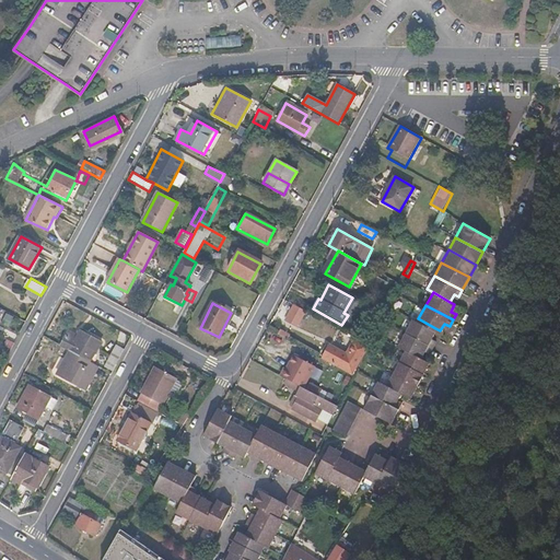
[(325,322),(313,315),(298,307),(293,316),(319,330),(325,322)]
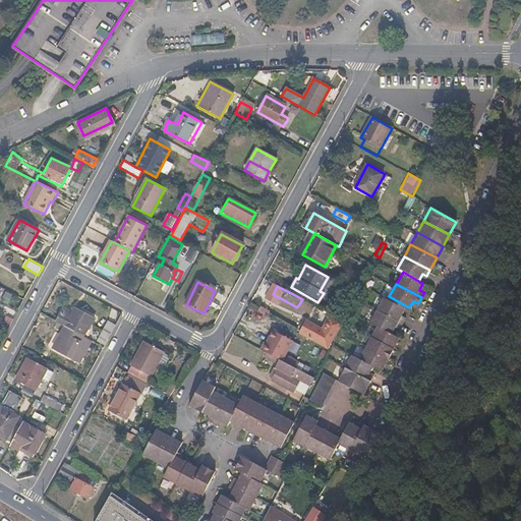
[(402,311),(405,305),(389,296),(385,294),(378,306),(403,320),(406,314),(402,311)]
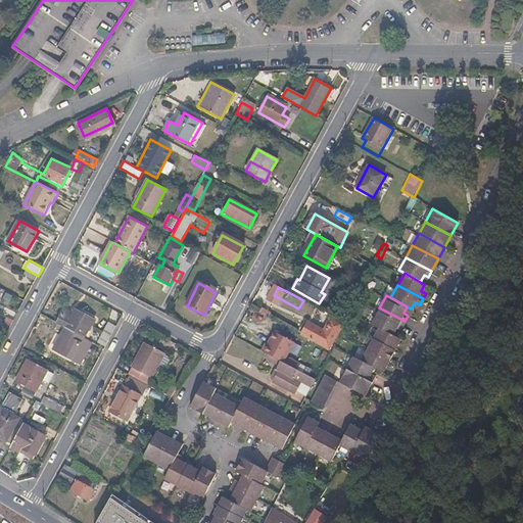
[(379,307),(373,320),(380,324),(393,331),(397,324),(401,326),(405,321),(379,307)]
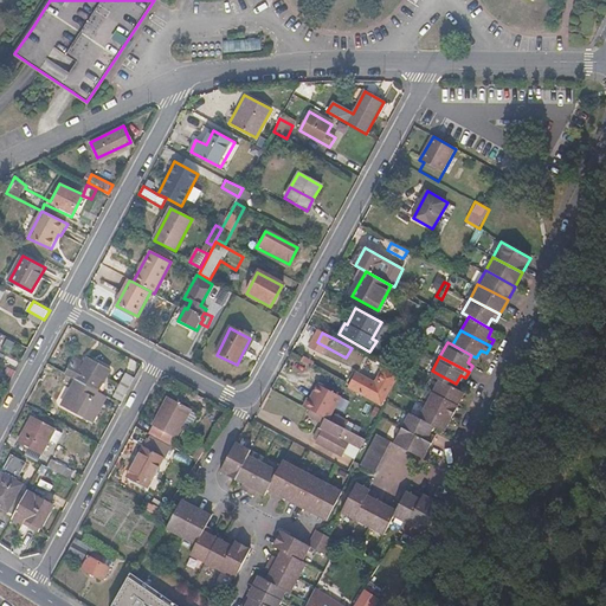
[(75,358),(65,374),(69,375),(98,393),(111,372),(88,359),(85,363),(75,358)]
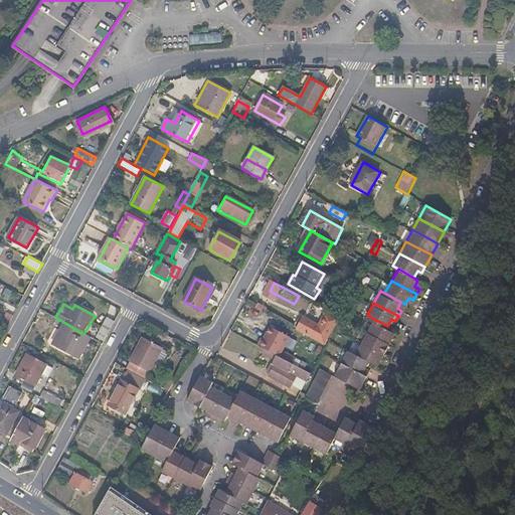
[(244,320),(281,340),(287,327),(250,308),(244,320)]
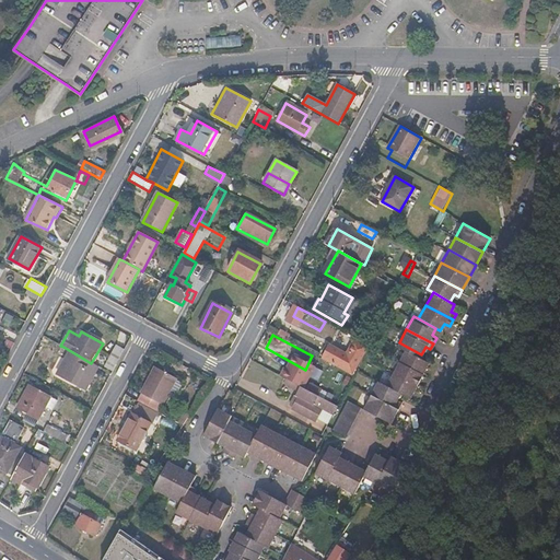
[(342,368),(356,375),(370,347),(358,340),(347,359),(329,349),(324,359),(341,369),(342,368)]
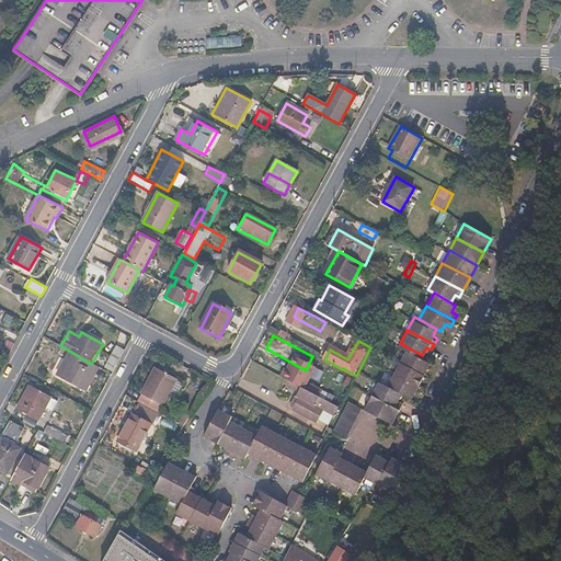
[(83,378),(91,364),(64,347),(60,354),(68,358),(67,362),(77,366),(73,373),(83,378)]
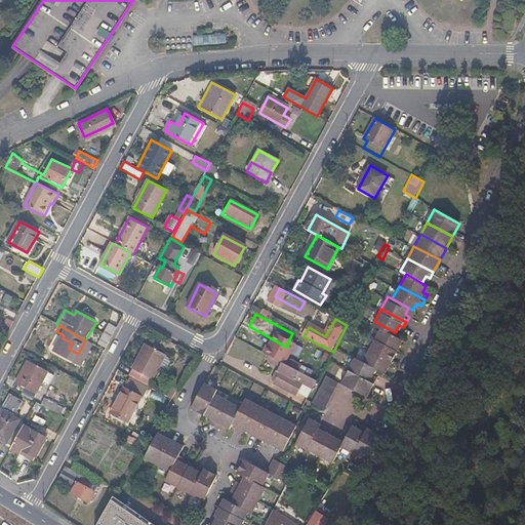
[(398,348),(404,337),(395,332),(381,325),(375,336),(398,348)]
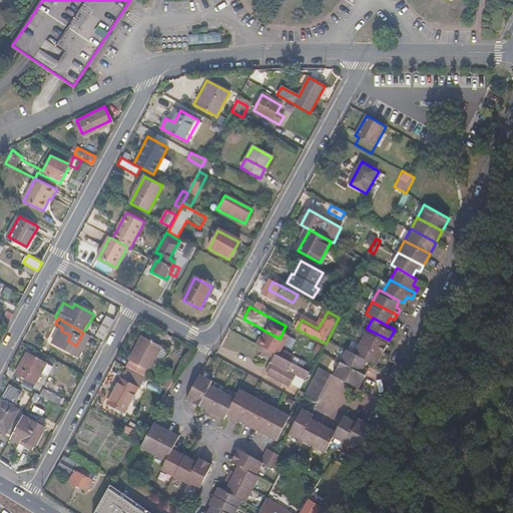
[(389,340),(367,329),(361,339),(383,352),(389,340)]
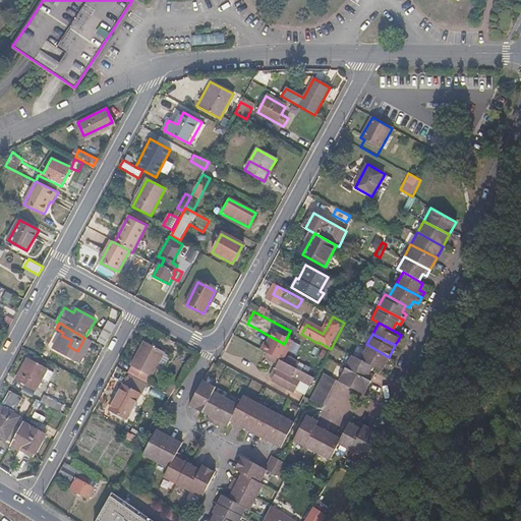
[(97,345),(104,349),(110,337),(108,335),(106,338),(102,337),(97,345)]
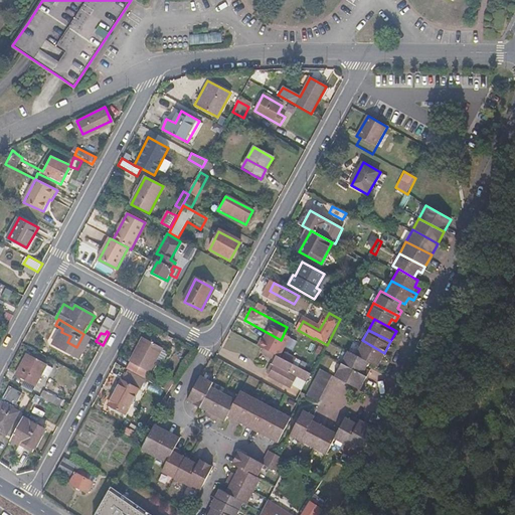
[(143,337),(126,368),(129,369),(145,378),(162,347),(143,337)]
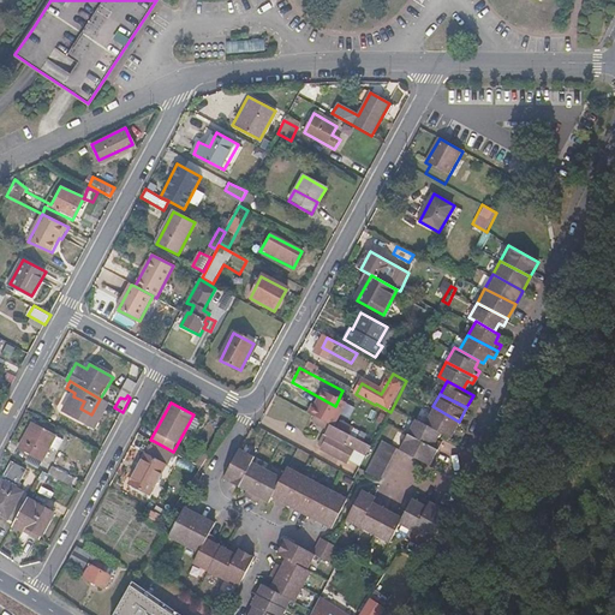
[(425,421),(441,429),(452,435),(459,422),(433,406),(425,421)]
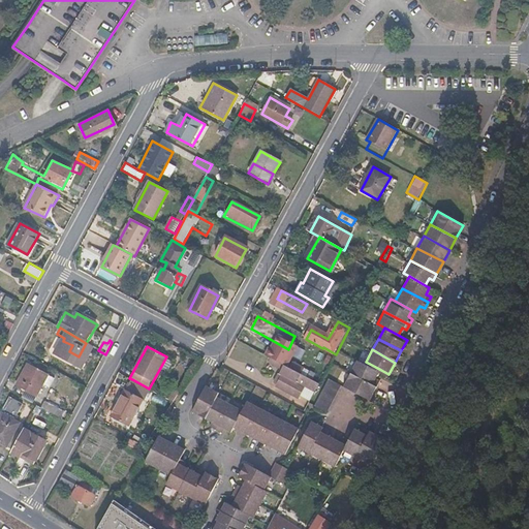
[(376,376),(379,369),(366,362),(358,358),(351,370),(378,383),(380,378),(376,376)]
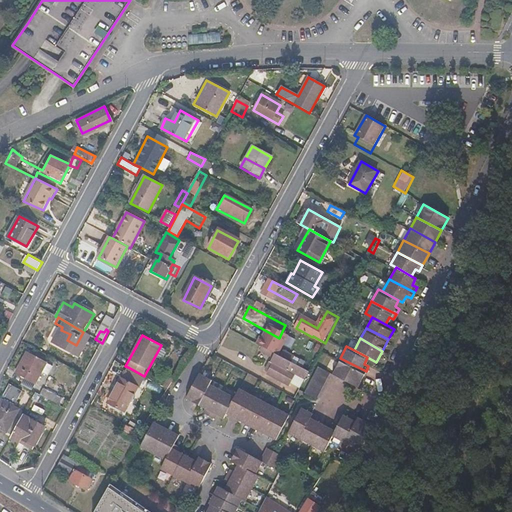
[(296,353),(285,347),(280,355),(292,361),(296,353)]
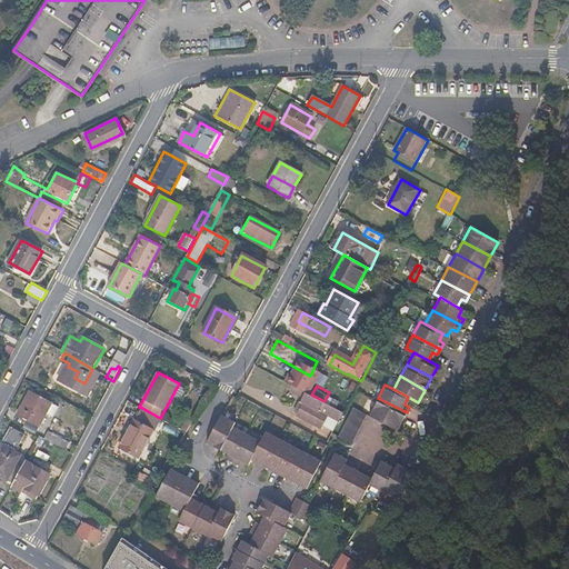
[(345,411),(325,401),(311,395),(301,389),(299,395),(306,398),(306,405),(299,417),(322,429),(329,418),(339,423),(345,411)]
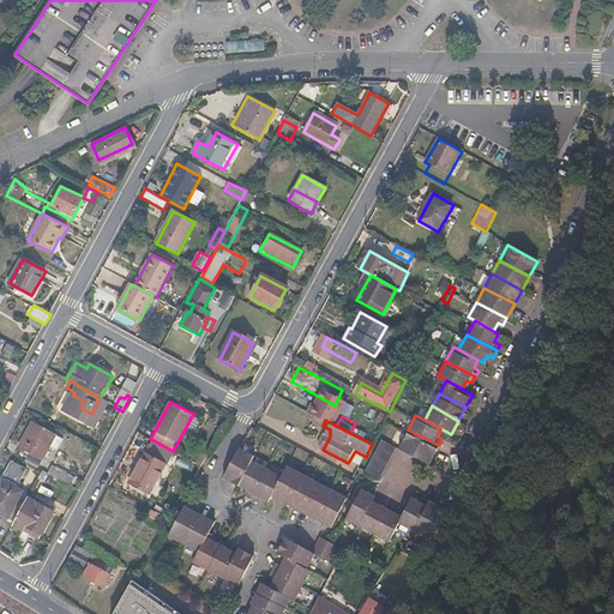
[(55,435),(34,422),(19,447),(42,459),(55,435)]
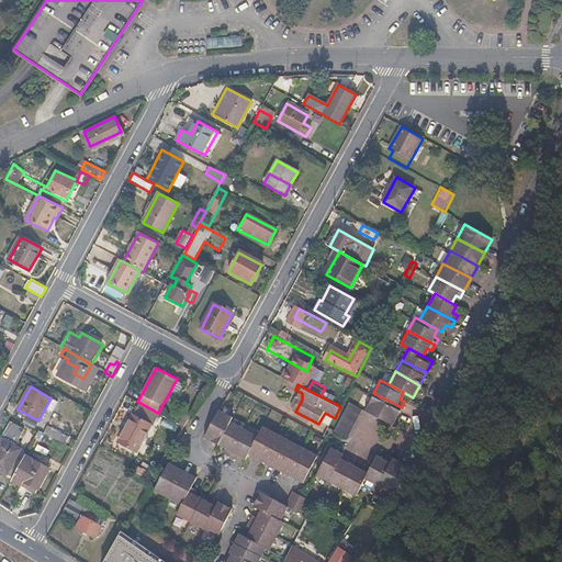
[(321,396),(340,406),(345,398),(325,388),(321,396)]
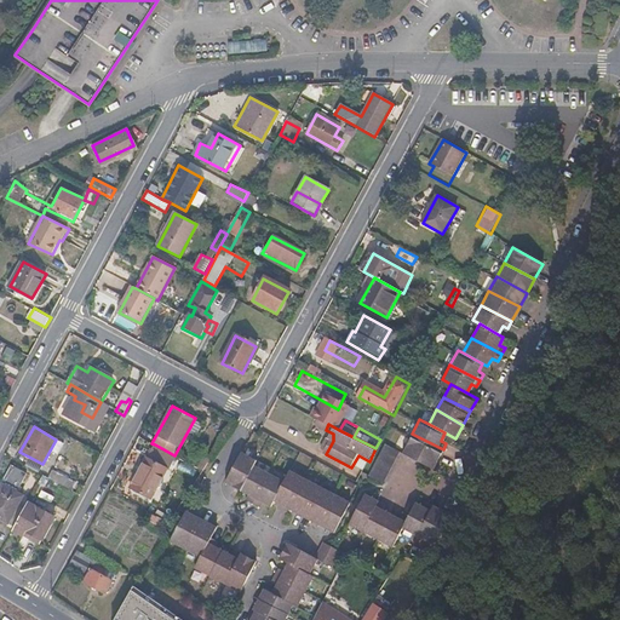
[(443,449),(412,434),(405,448),(435,464),(443,449)]
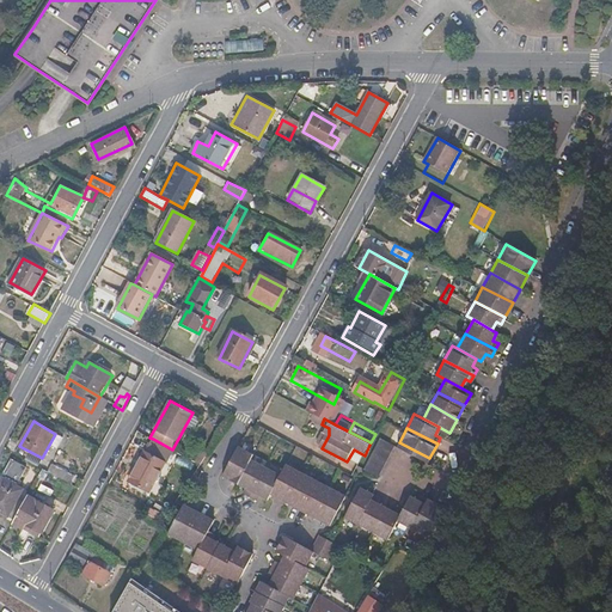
[(397,441),(383,434),(378,441),(392,448),(397,441)]
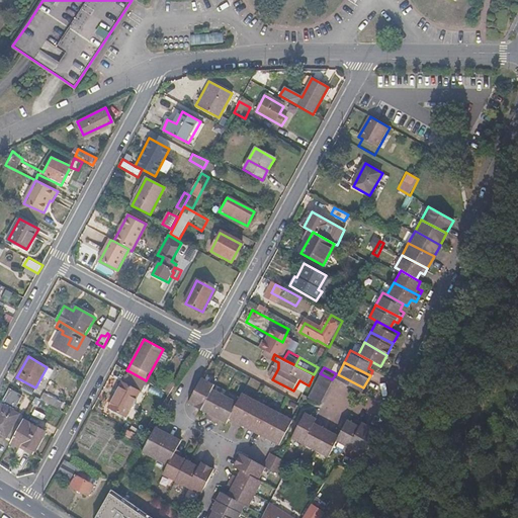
[(109,407),(126,416),(146,380),(130,371),(109,407)]
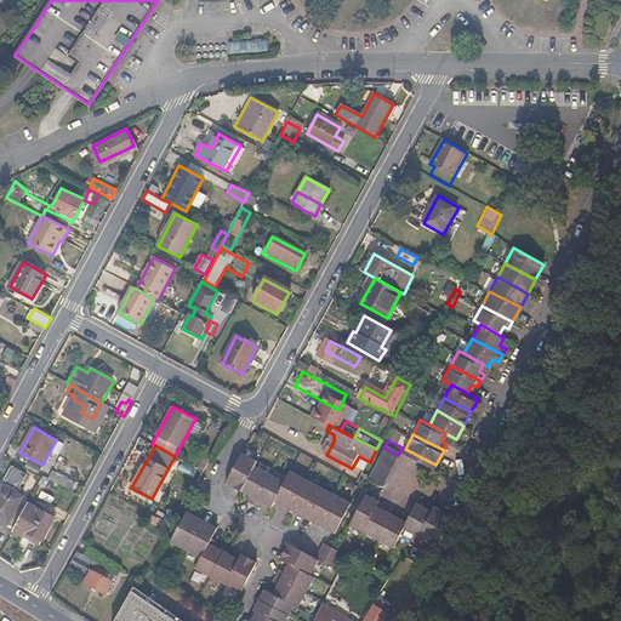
[(380,456),(394,463),(398,455),(383,448),(380,456)]
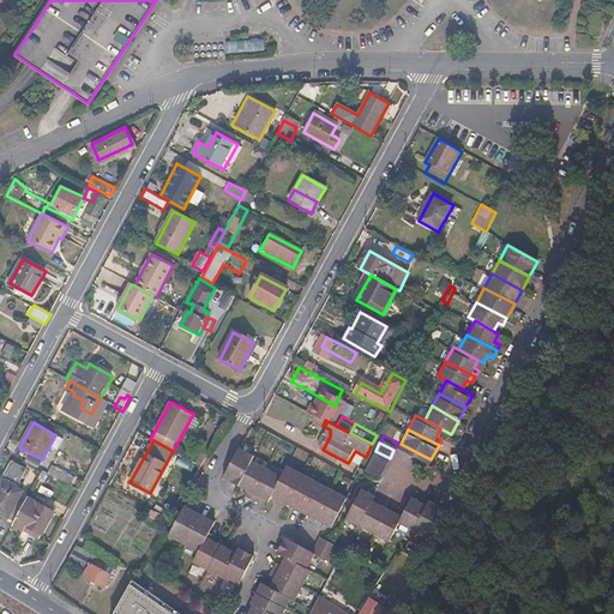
[(245,451),(229,481),(244,488),(257,464),(259,459),(245,451)]
